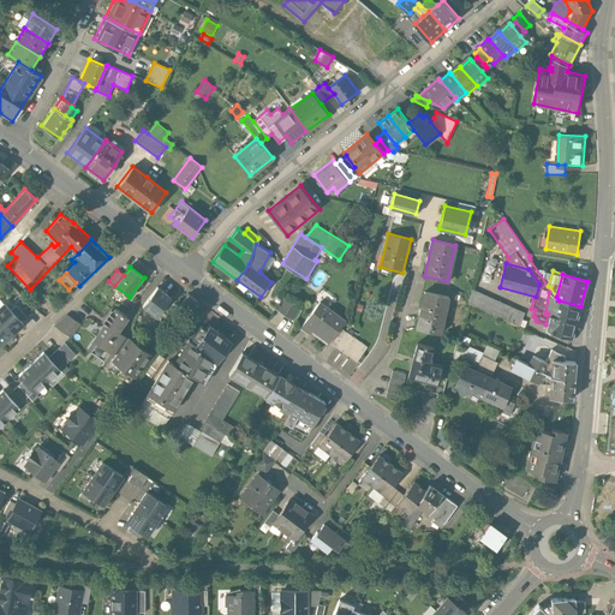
[(171,298),(157,287),(142,305),(156,317),(171,298)]
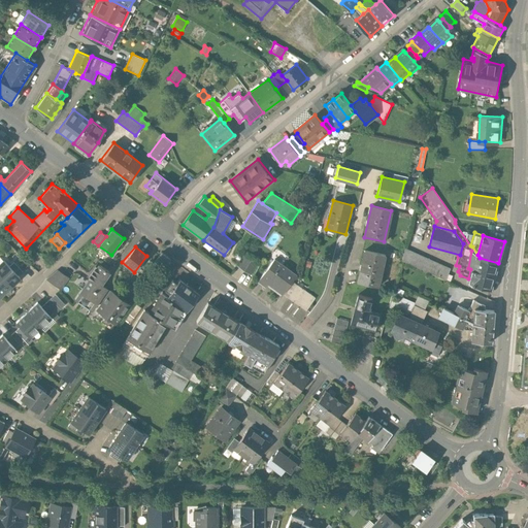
[(451,268),(407,249),(402,261),(446,279),(451,268)]
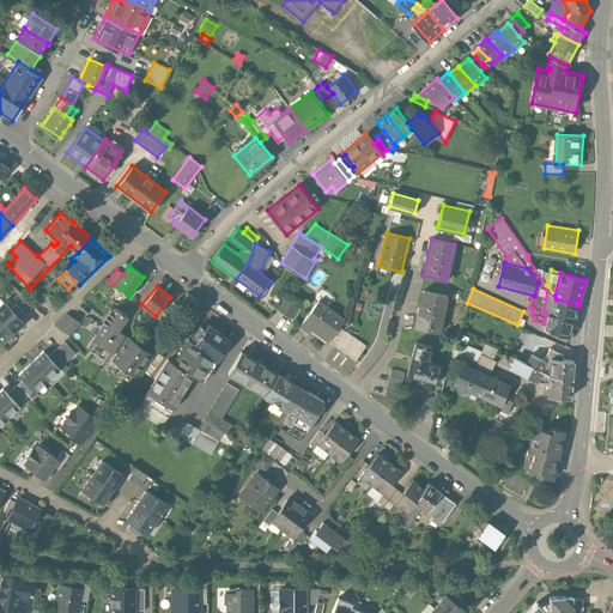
[(447,296),(424,291),(416,322),(417,322),(417,327),(438,332),(439,331),(438,331),(447,297),(447,296)]
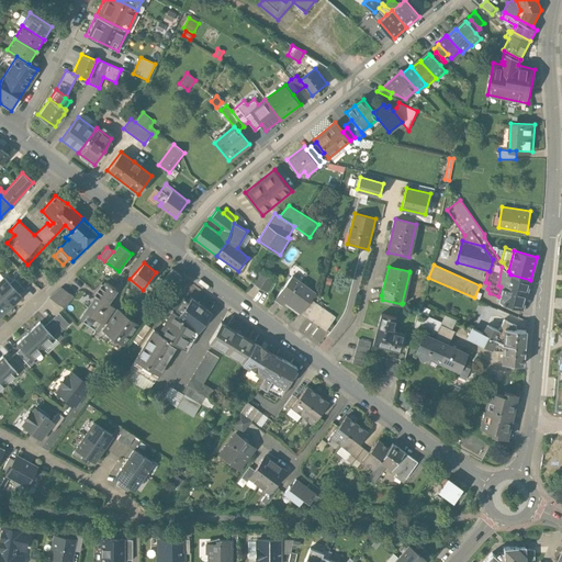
[(530,280),(510,274),(502,267),(498,285),(501,287),(498,296),(497,301),(503,303),(521,308),(530,280)]
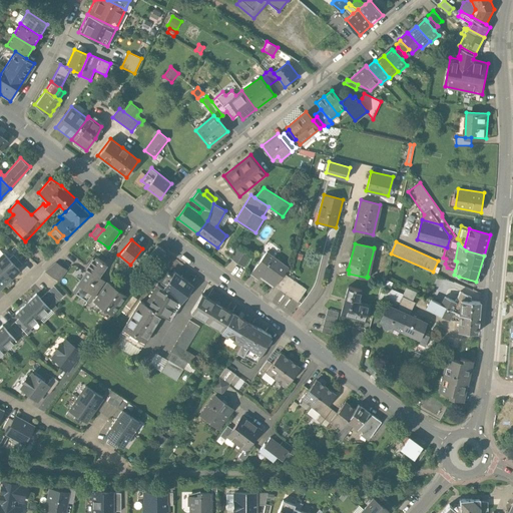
[(236,246),(229,258),(246,269),(251,257),(236,246)]
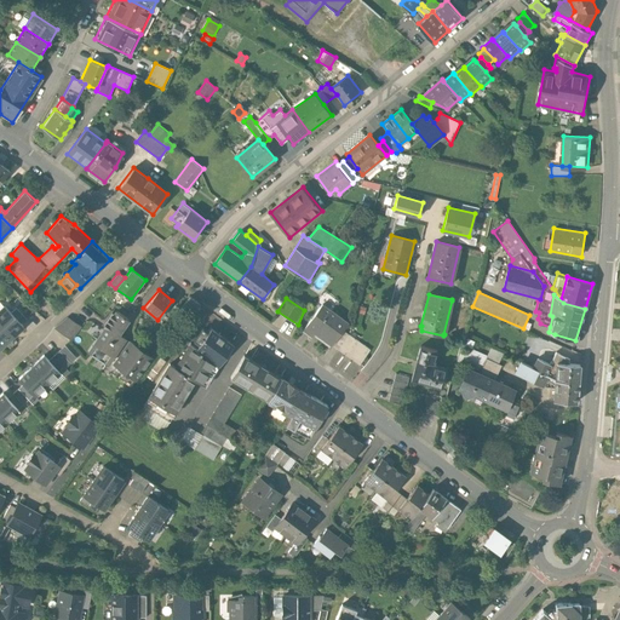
[(201,306),(191,299),(183,309),(193,316),(201,306)]
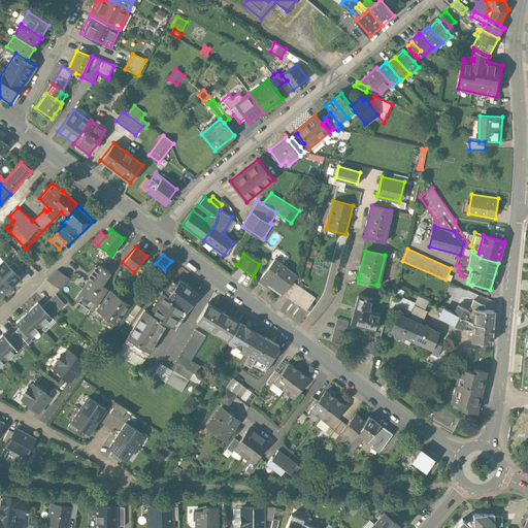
[(275,258),(258,282),(266,288),(268,284),(283,295),(293,282),(298,275),(275,258)]
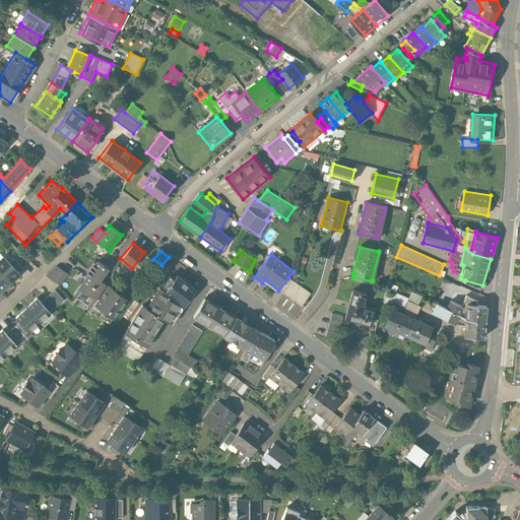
[(7,257),(0,263),(0,266),(13,280),(21,272),(7,257)]
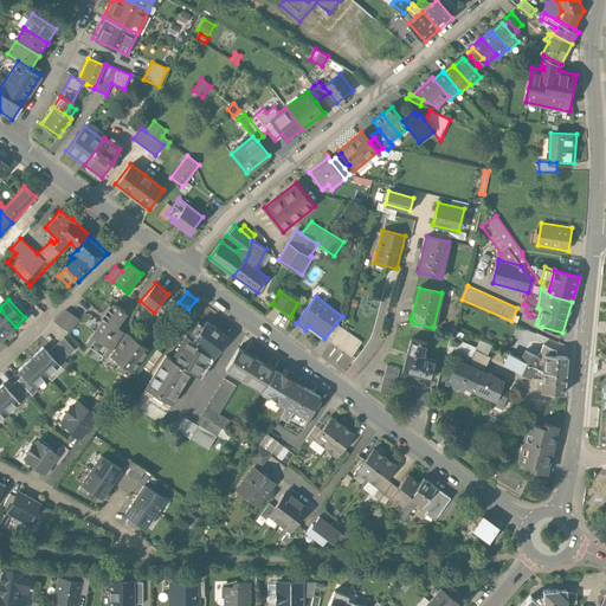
[(94,334),(111,346),(114,341),(122,330),(116,326),(126,313),(115,304),(94,334)]
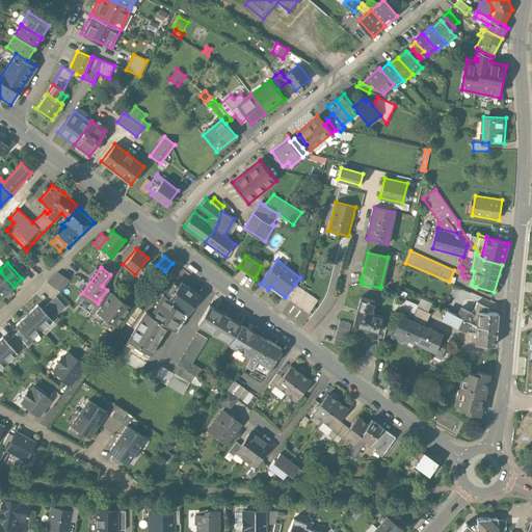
[(70,280),(57,271),(46,282),(60,292),(70,280)]
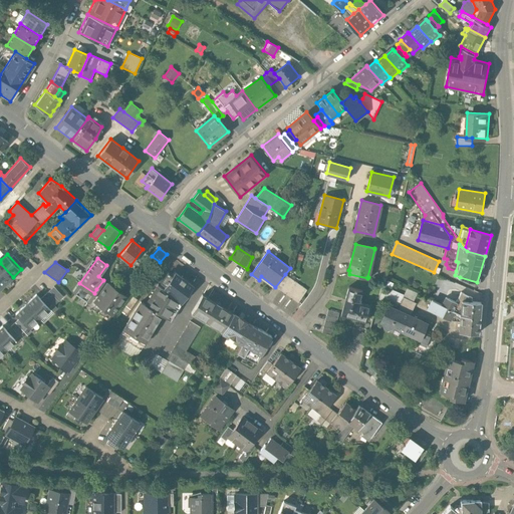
[(0,263),(0,280),(4,285),(13,277),(0,263)]
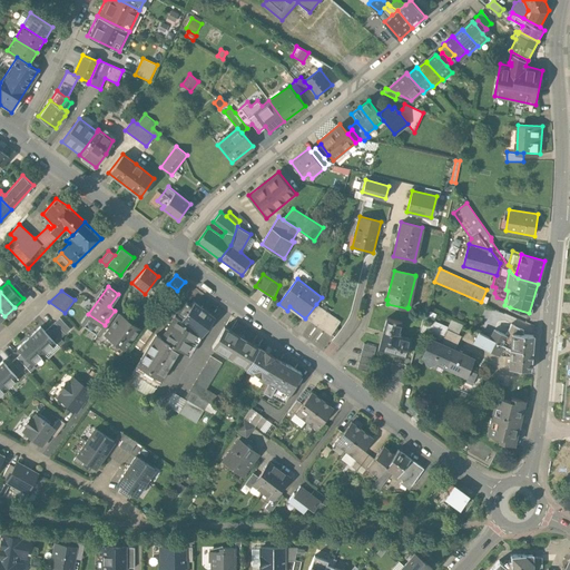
[(183,317),(179,322),(197,335),(200,337),(216,316),(194,301),(190,305),(186,302),(177,314),(183,317)]
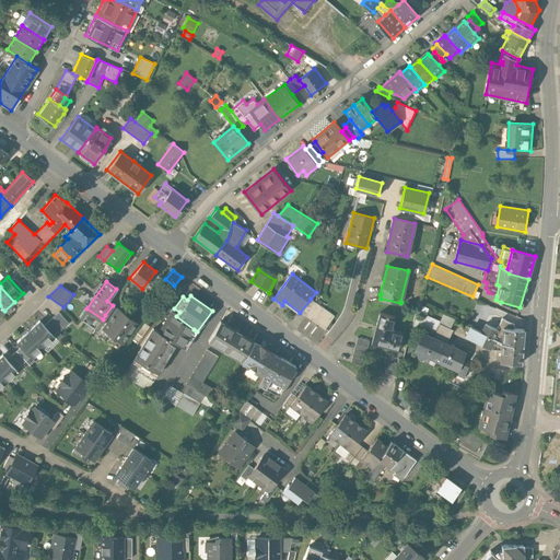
[(311,299),(300,313),(325,330),(335,316),(311,299)]
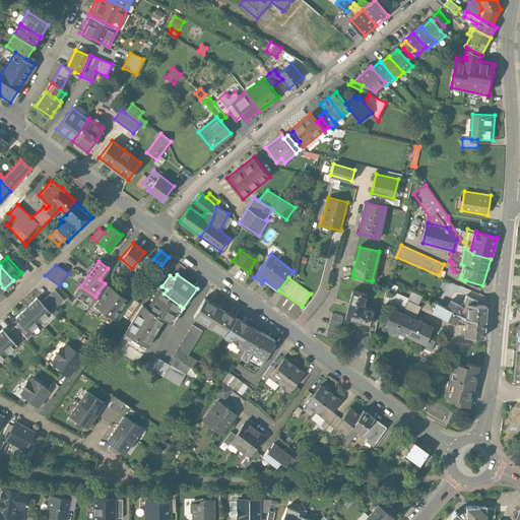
[(102,296),(109,287),(105,283),(98,293),(102,296)]
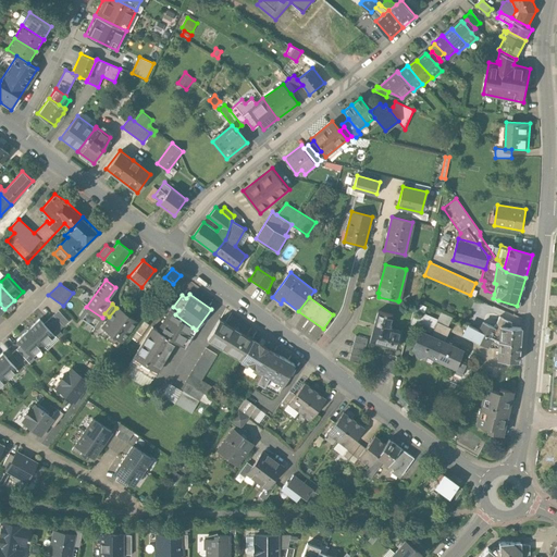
[(102,318),(86,307),(79,316),(96,325),(102,318)]
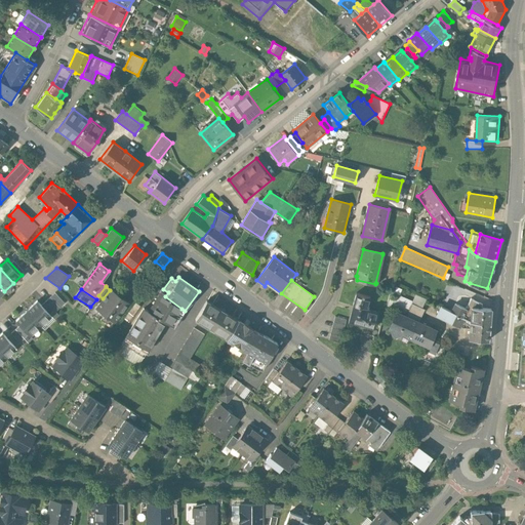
[(129,304),(110,290),(103,298),(95,310),(114,323),(129,304)]
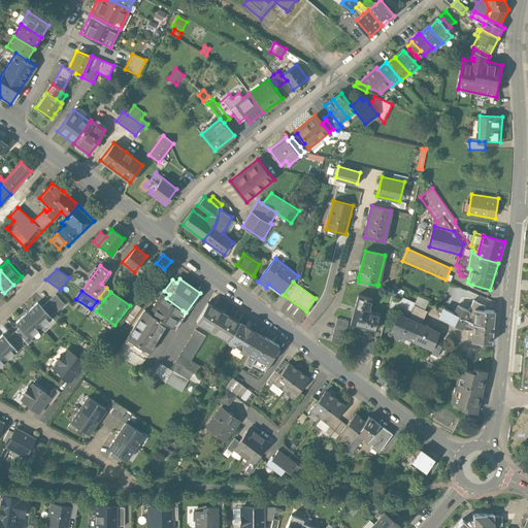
[(57,294),(42,307),(53,318),(56,321),(61,316),(58,312),(66,304),(57,294)]
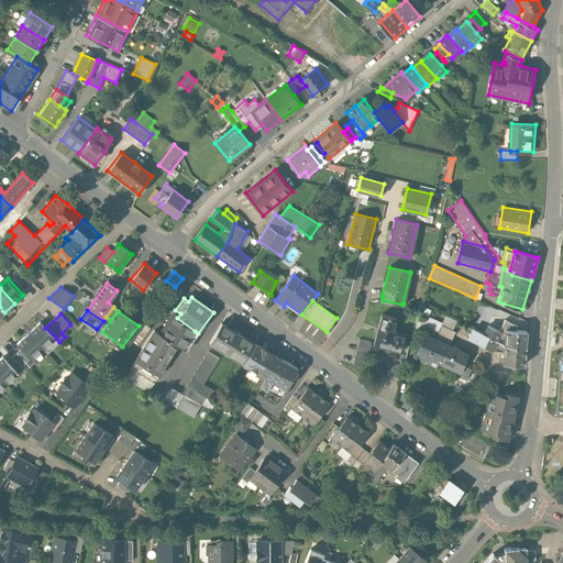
[(195,331),(177,318),(172,313),(158,333),(178,345),(184,349),(195,331)]
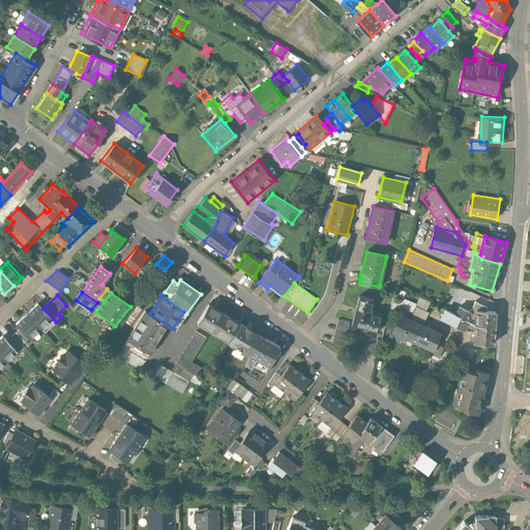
[(360,295),(352,325),(378,332),(383,314),(373,312),(376,299),(360,295)]
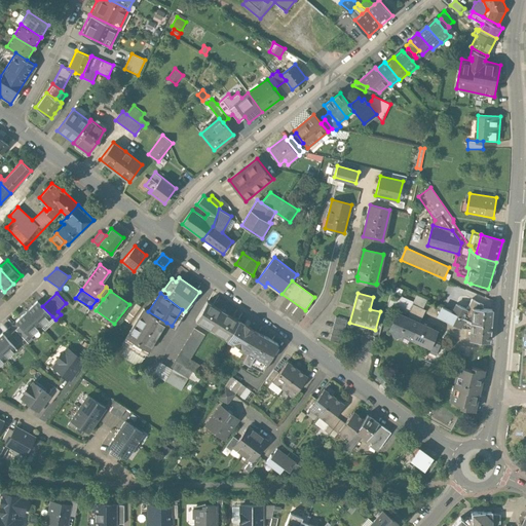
[(388,303),(406,310),(411,298),(401,294),(399,300),(390,297),(388,303)]
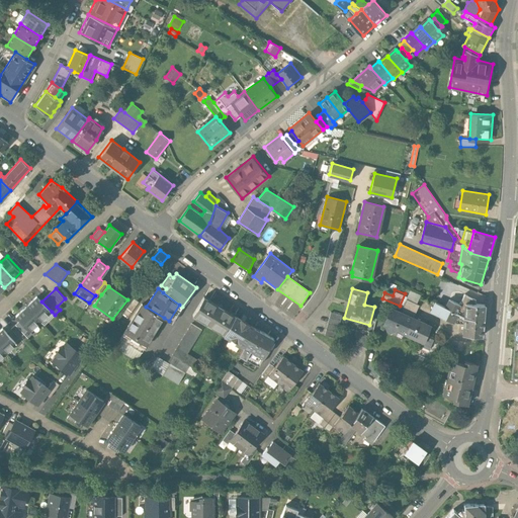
[(466,303),(476,304),(476,299),(463,293),(458,304),(449,298),(444,307),(457,314),(464,317),(466,303)]
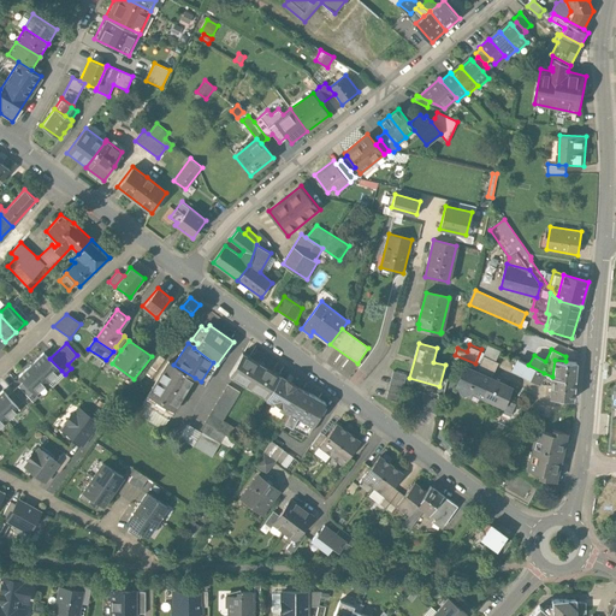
[(30,366),(47,384),(61,371),(49,359),(43,353),(30,366)]
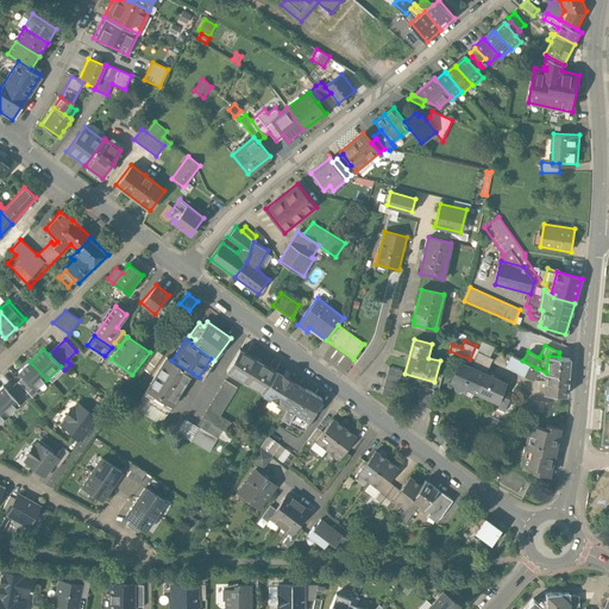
[(226,371),(265,394),(278,371),(242,349),(226,371)]
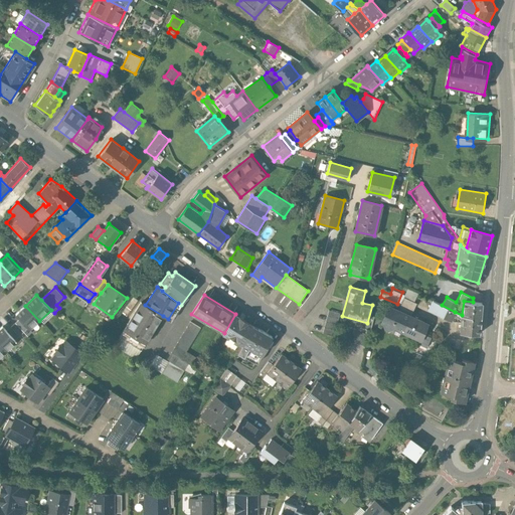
[(127,315),(138,300),(132,296),(121,311),(127,315)]
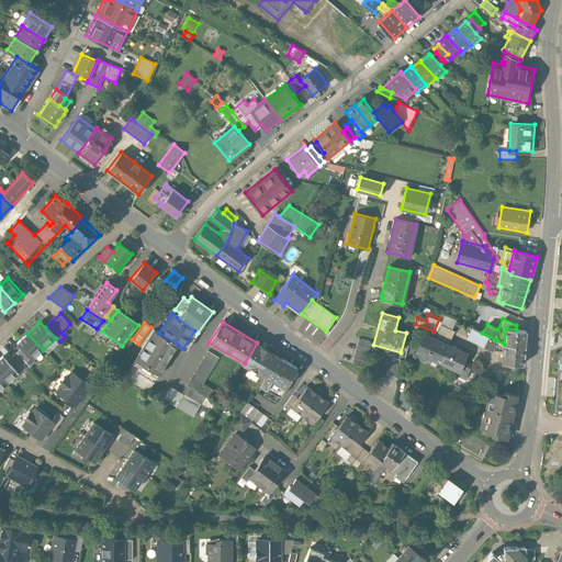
[(436,337),(449,343),(454,330),(441,325),(436,337)]
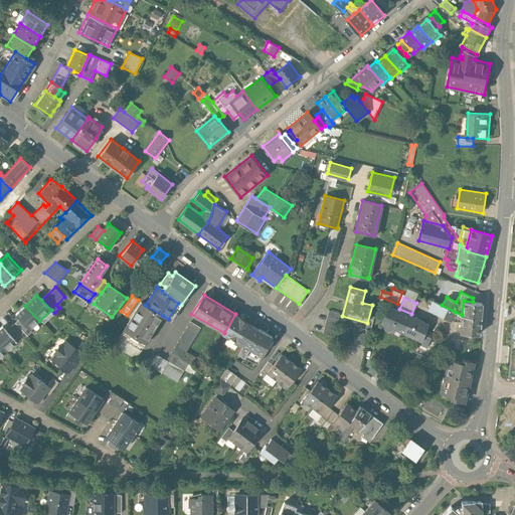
[(455,312),(442,305),(433,300),(428,309),(451,320),(451,319),(455,312)]
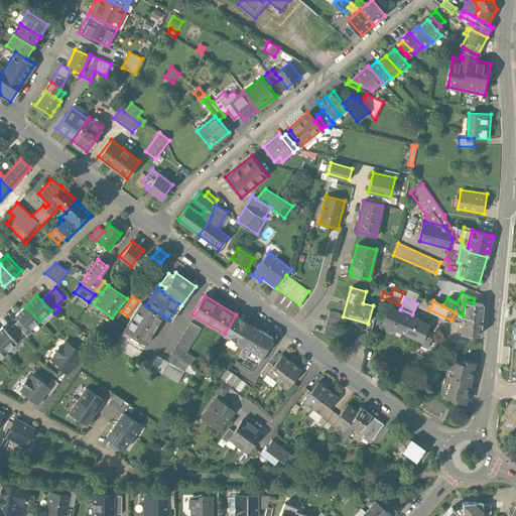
[(465,301),(463,315),(481,317),(483,303),(474,302),(465,301)]
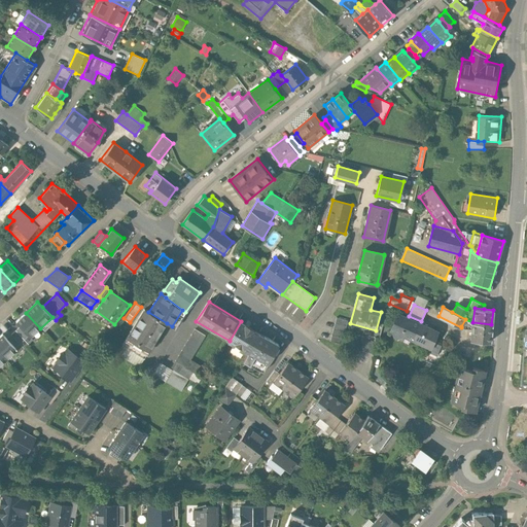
[(149,351),(167,323),(148,312),(143,309),(126,337),(149,351)]
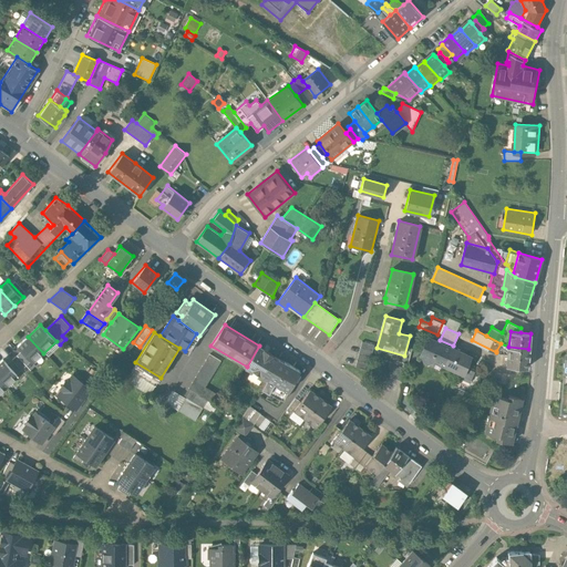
[(440,340),(429,336),(420,354),(422,357),(423,361),(431,364),(435,361),(444,366),(453,346),(440,340)]
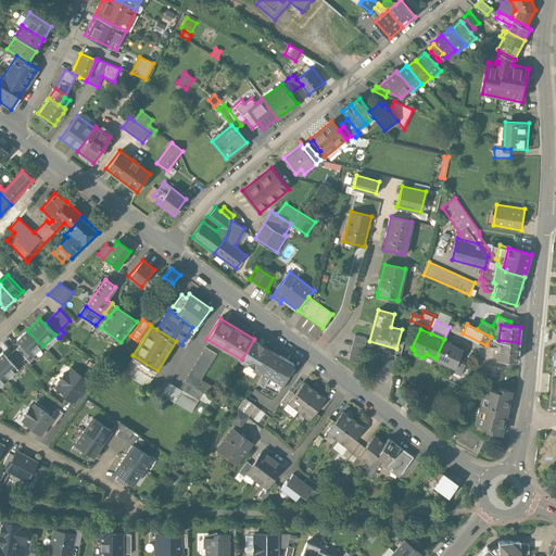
[(30,357),(42,346),(27,330),(15,341),(21,346),(30,357)]
